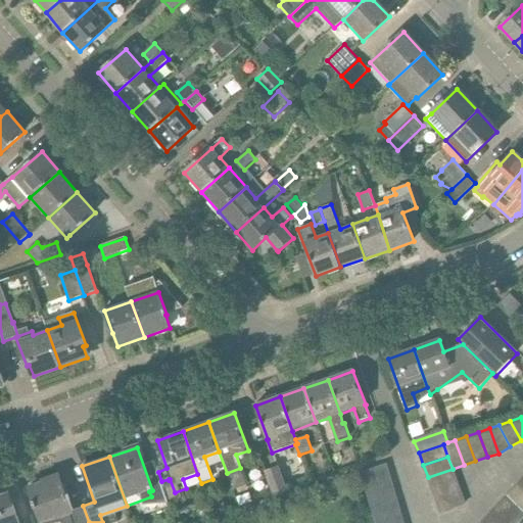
[(364,486),(390,477),(386,465),(361,474),(364,486)]
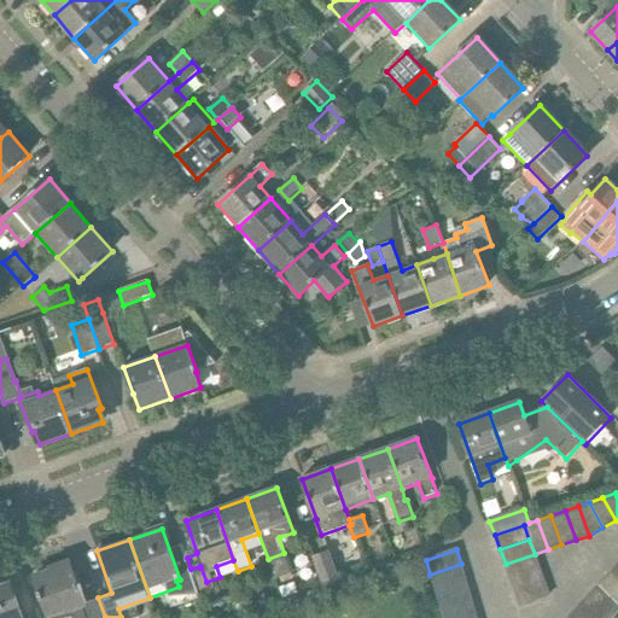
[(324,588),(339,582),(328,552),(313,558),(324,588)]
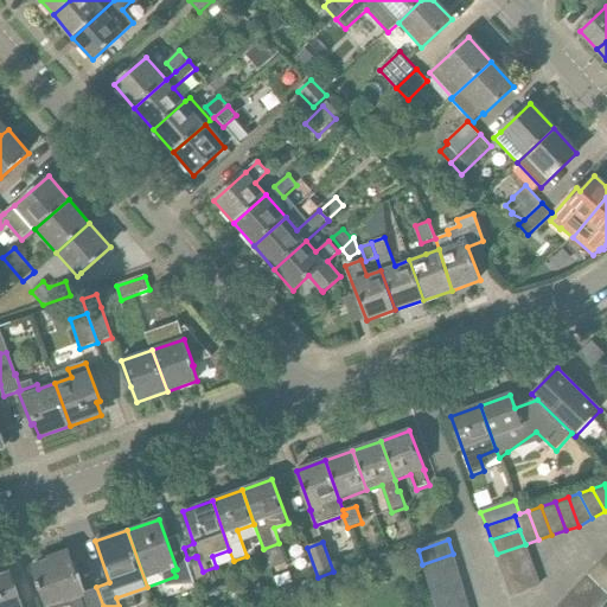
[(502,567),(530,557),(525,544),(497,554),(502,567)]
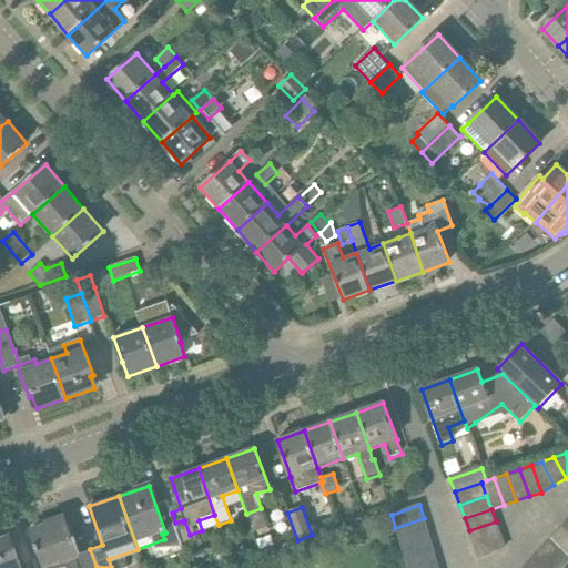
[(97,567),(90,549),(79,554),(72,536),(71,537),(64,515),(47,520),(48,523),(31,529),(44,567),(61,567),(68,567),(67,567),(97,567)]
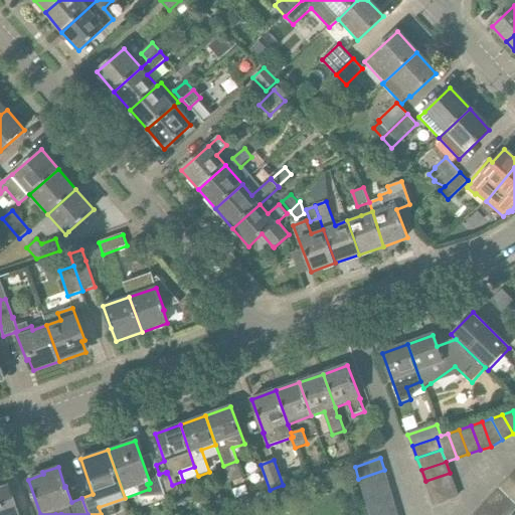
[(361,490),(387,481),(384,470),(358,479),(361,490)]
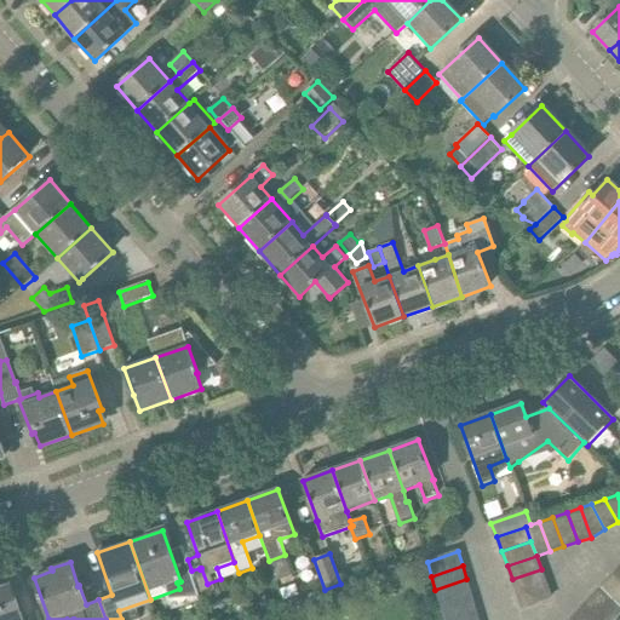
[(517,593),(546,584),(541,569),(512,579),(517,593)]
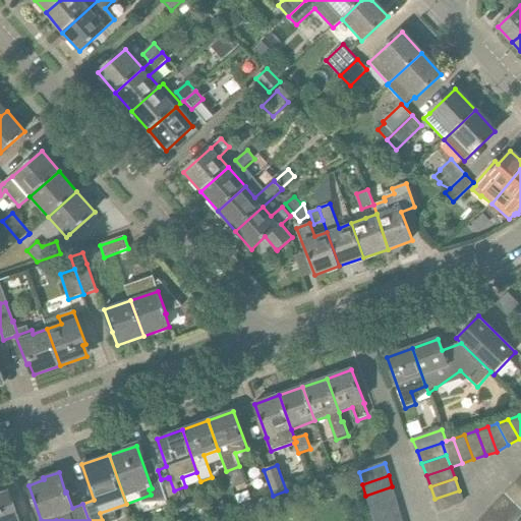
[(520,509),(520,493),(513,485),(505,495),(520,509)]
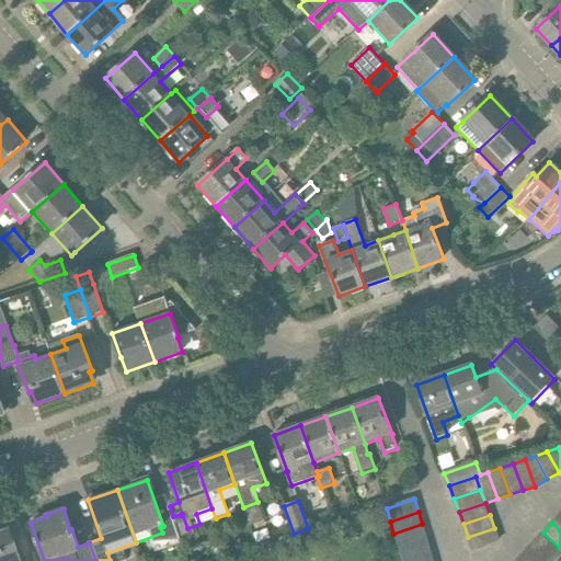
[(398,546),(425,536),(422,524),(393,534),(398,546)]
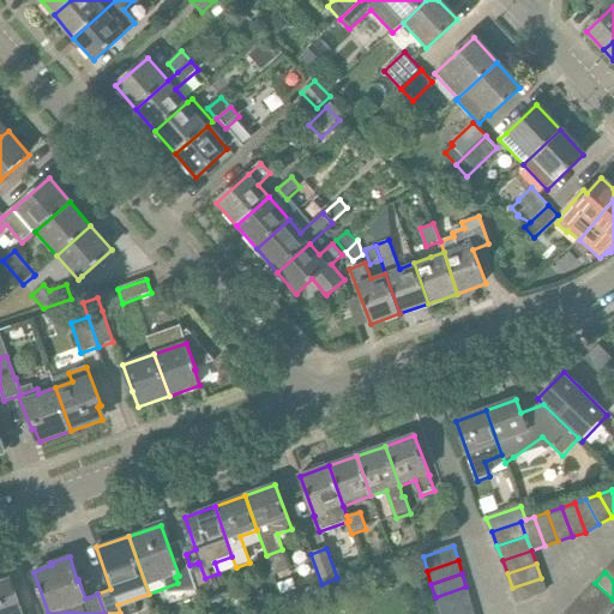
[(517,601),(547,591),(541,578),(512,588),(517,601)]
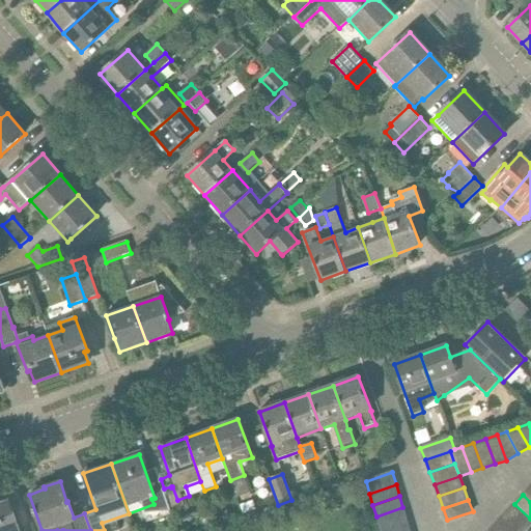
[(0,530),(19,530),(12,512),(10,513),(6,502),(0,503),(0,530)]
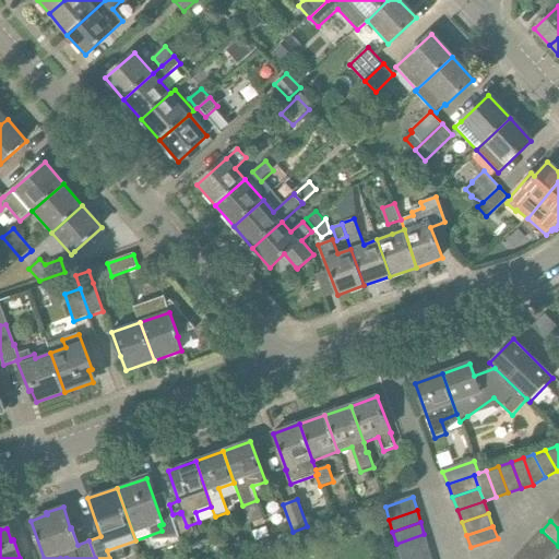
[(552,558),(554,558),(558,555),(558,546),(542,531),(533,539),(552,558)]
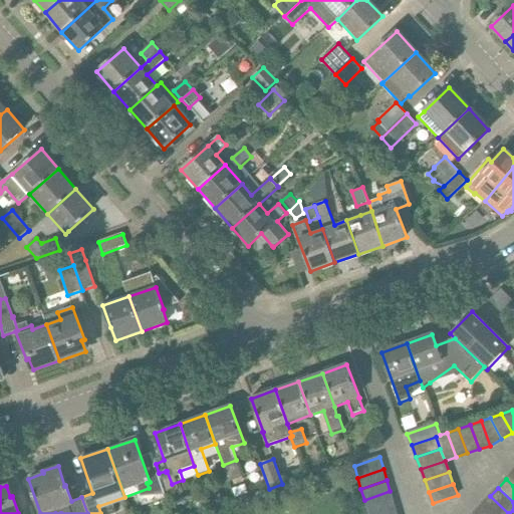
[(367,512),(394,503),(390,491),(364,500),(367,512)]
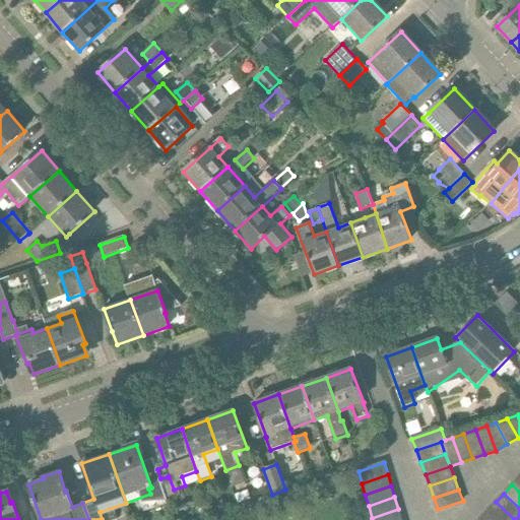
[(223,501),(210,505),(213,514),(226,510),(223,501)]
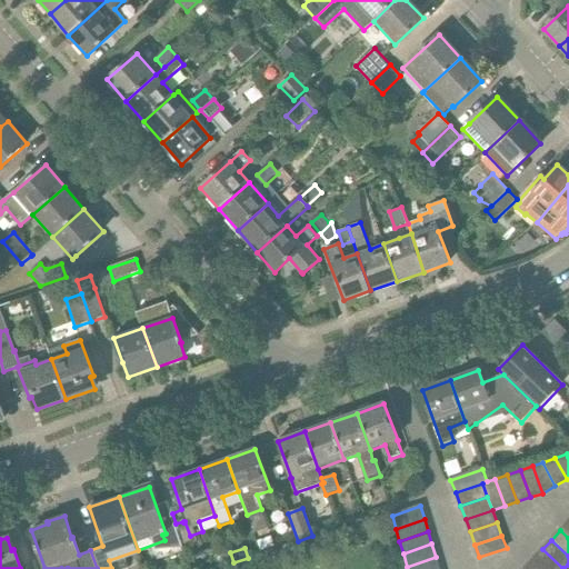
[(562,568),(542,549),(533,559),(543,568),(562,568)]
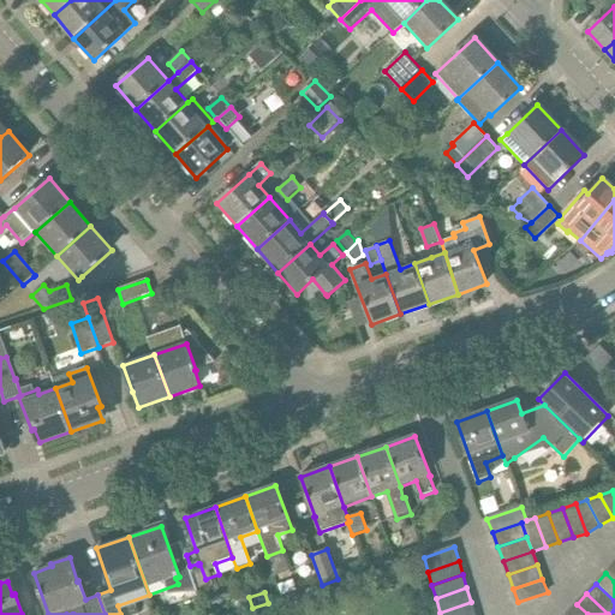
[(440,614),(475,614),(471,602),(440,613),(440,614)]
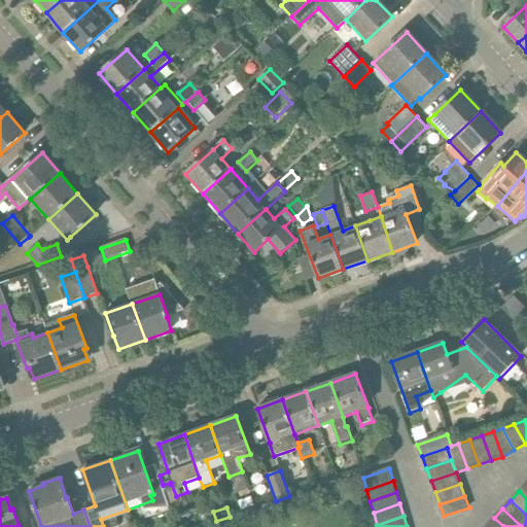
[(486,526),(503,526),(494,518),(486,526)]
